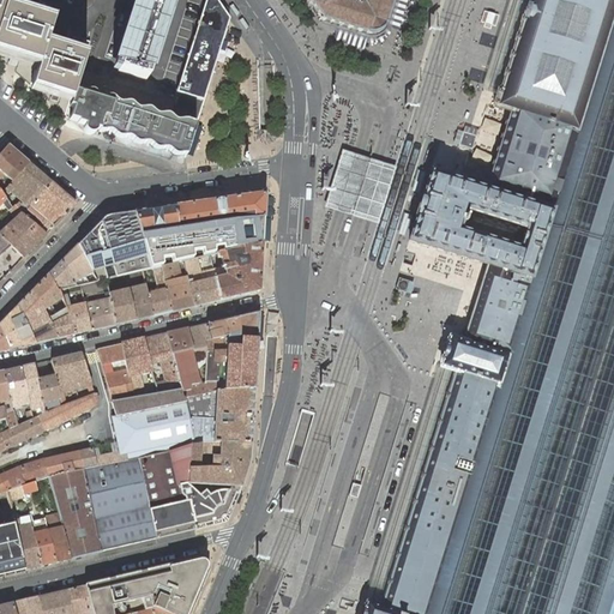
[(0,0),(0,52),(38,65),(44,44),(52,24),(5,10),(7,0),(0,0)]
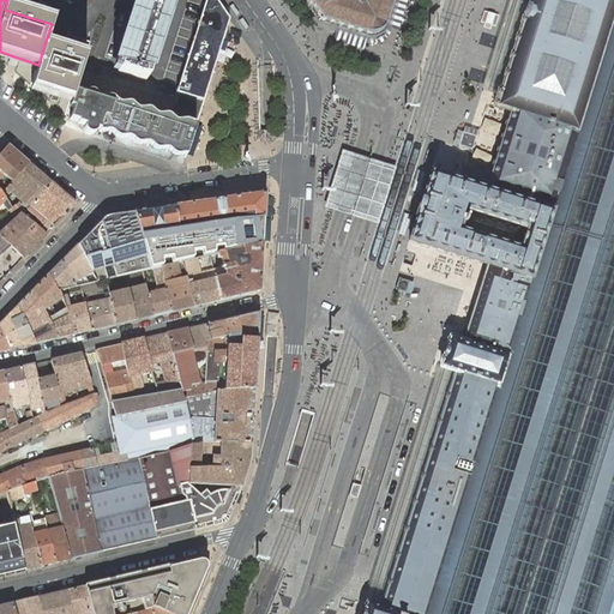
[(230,18),(217,0),(205,0),(182,74),(175,98),(158,92),(157,96),(80,71),(74,89),(72,100),(70,107),(73,108),(70,119),(77,121),(78,124),(84,126),(84,128),(84,131),(86,133),(89,134),(92,134),(95,133),(96,131),(98,131),(100,131),(100,132),(109,132),(112,133),(118,137),(119,138),(125,137),(128,138),(131,139),(134,143),(139,144),(148,145),(157,150),(166,150),(168,150),(175,156),(180,156),(185,155),(186,156),(230,18)]
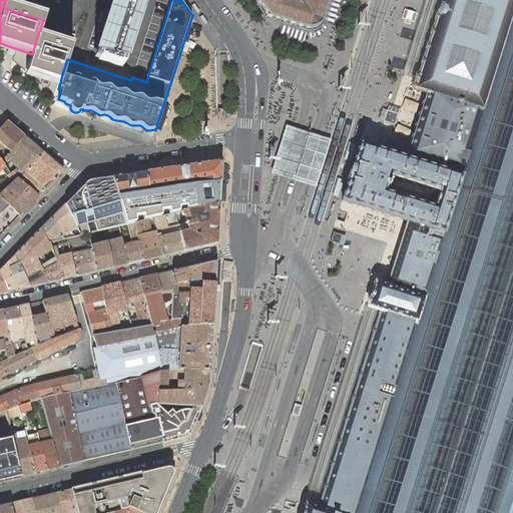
[(111,0),(96,48),(101,50),(102,47),(99,46),(103,34),(106,35),(108,30),(104,28),(108,16),(112,18),(114,12),(110,11),(113,0),(116,0),(117,0),(111,0)]
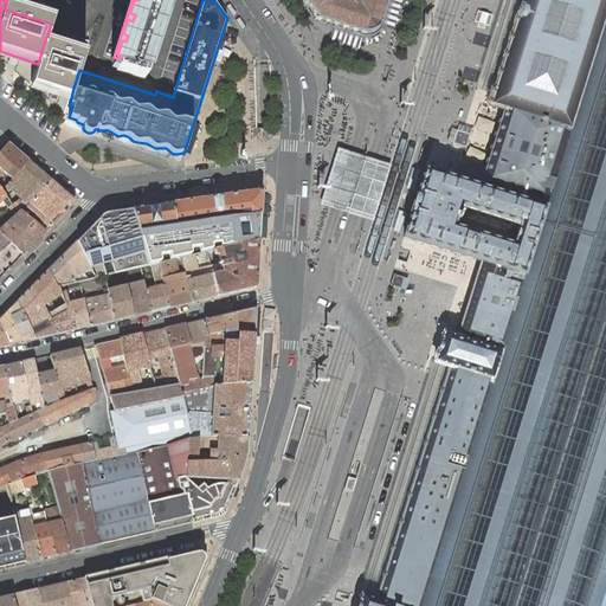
[(120,59),(117,70),(137,76),(144,78),(169,0),(139,0),(137,0),(134,0),(130,13),(135,14),(133,21),(128,19),(123,33),(128,36),(126,42),(122,40),(117,55),(121,56),(120,59)]
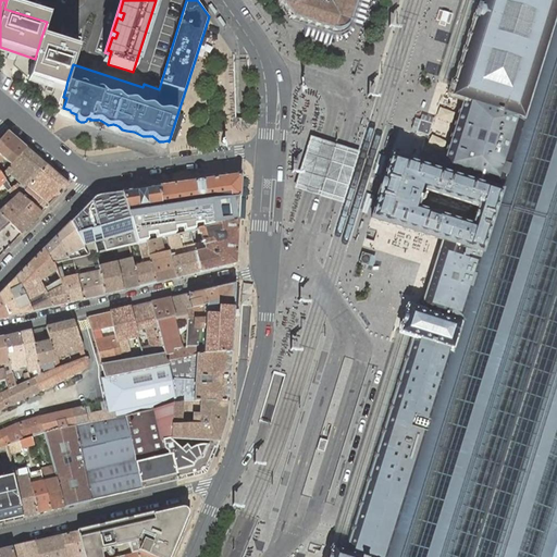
[(349,23),(356,0),(284,0),(281,2),(292,19),(333,32),(334,32),(335,32),(336,32),(338,32),(339,32),(342,32),(343,31),(344,29),(346,28),(347,27),(348,26),(349,24),(349,23)]
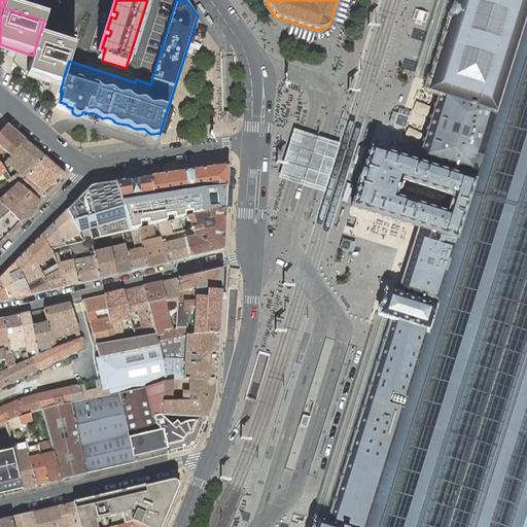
[(315,517),(311,526),(526,526),(526,0),(453,0),(450,10),(436,56),(429,78),(427,78),(423,90),(436,93),(415,161),(370,147),(363,169),(362,168),(361,173),(362,173),(359,181),(358,181),(357,185),(358,186),(351,207),(365,211),(377,215),(418,227),(409,259),(407,266),(406,269),(401,283),(399,289),(398,293),(392,291),(386,289),(382,303),(378,315),(381,316),(384,317),(390,319),(384,339),(379,356),(375,370),(373,374),(355,432),(352,442),(348,454),(342,476),(329,514),(327,521),(315,517)]
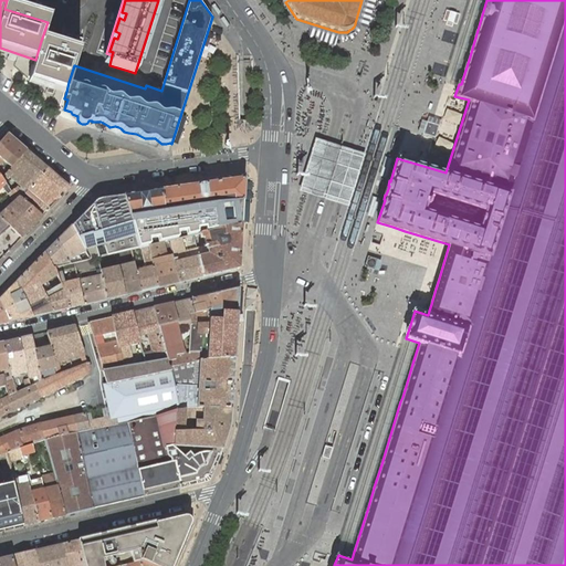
[(79,51),(80,49),(82,40),(69,37),(67,40),(65,48),(63,48),(53,44),(41,41),(35,60),(30,80),(66,92),(69,82),(74,65),(77,55),(81,56),(82,52),(79,51)]
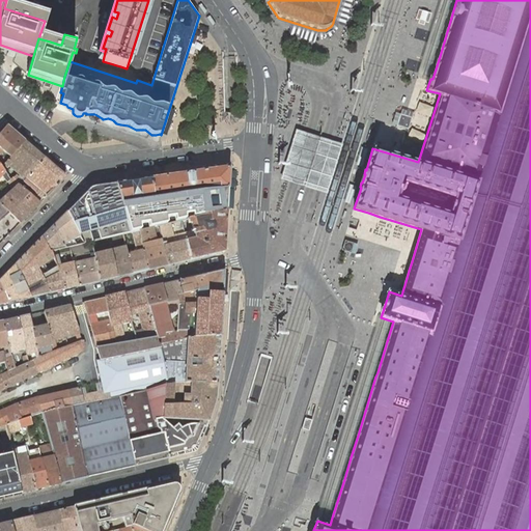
[(412,118),(400,114),(396,126),(409,130),(412,118)]
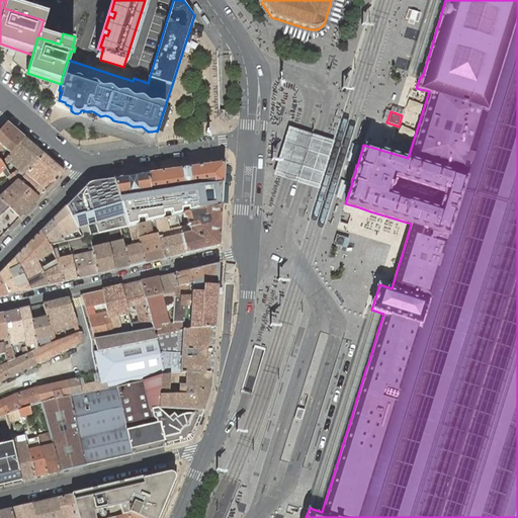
[(0,145),(1,145),(8,151),(5,154),(8,157),(11,153),(24,138),(7,122),(0,130),(0,145)]
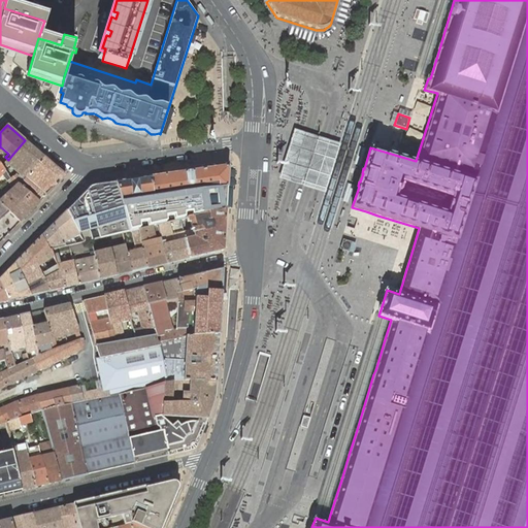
[(325,194),(340,144),(337,143),(331,141),(324,139),(307,134),(290,129),(274,178),(292,184),(300,186),(308,189),(316,191),(323,193),(325,194)]
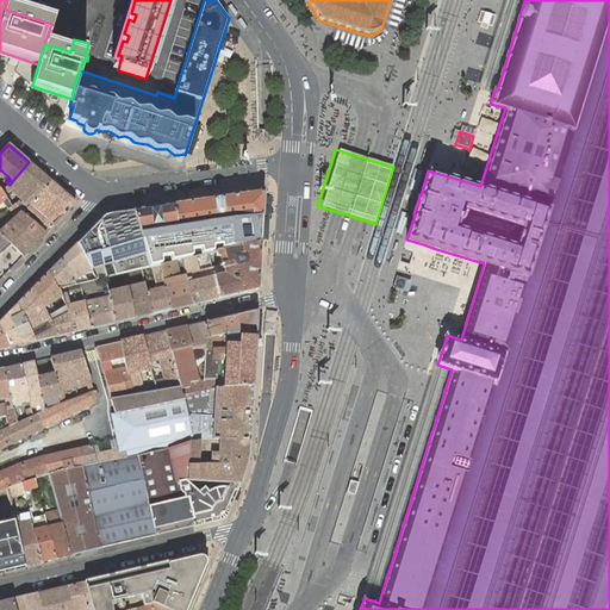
[(10,185),(7,187),(13,193),(16,190),(25,198),(22,203),(29,210),(51,181),(29,162),(13,180),(10,185)]
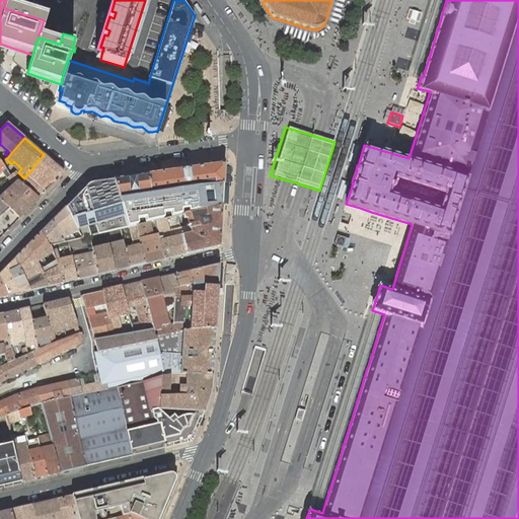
[(64,171),(44,154),(24,178),(35,188),(31,192),(40,199),(44,195),(65,173),(64,171)]
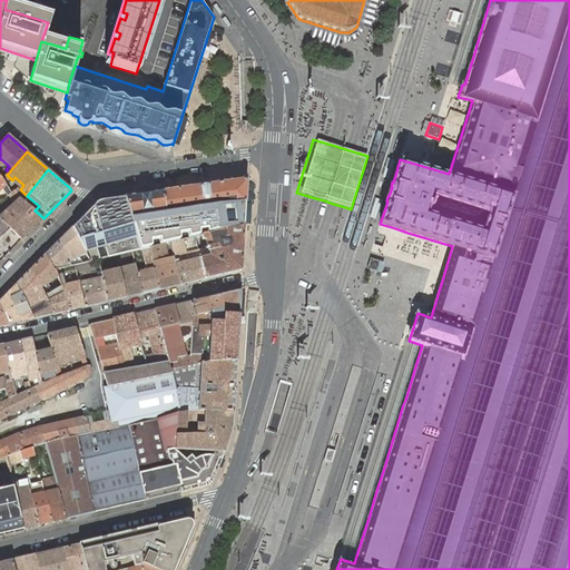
[(6,184),(2,179),(0,175),(0,189),(2,188),(8,195),(12,192),(6,184)]
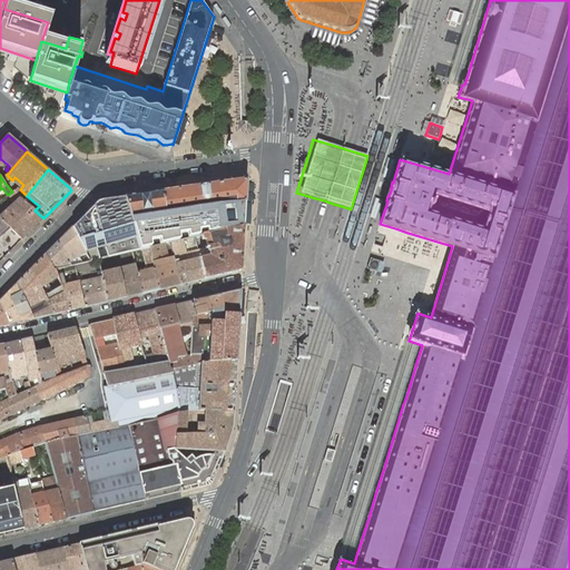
[(197,209),(245,202),(246,179),(178,189),(125,197),(131,219),(144,218),(143,213),(151,212),(153,217),(166,216),(180,213),(197,209)]
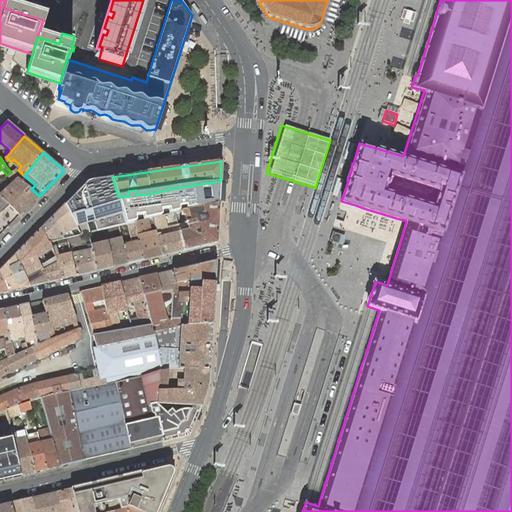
[(24,176),(18,170),(15,169),(13,171),(19,178),(19,179),(24,176)]
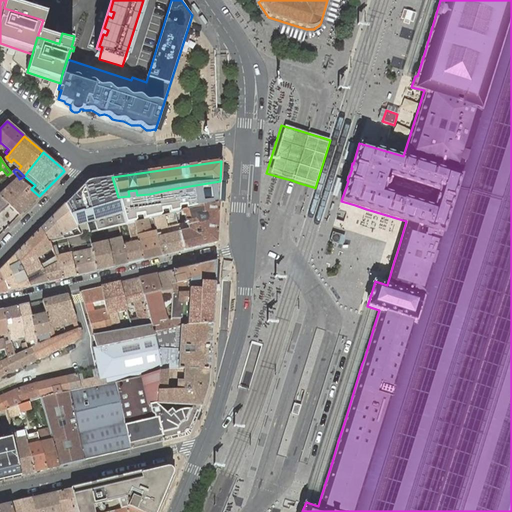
[(13,171),(11,172),(7,175),(14,182),(0,195),(9,205),(20,215),(39,196),(31,189),(19,179),(19,178),(13,171)]
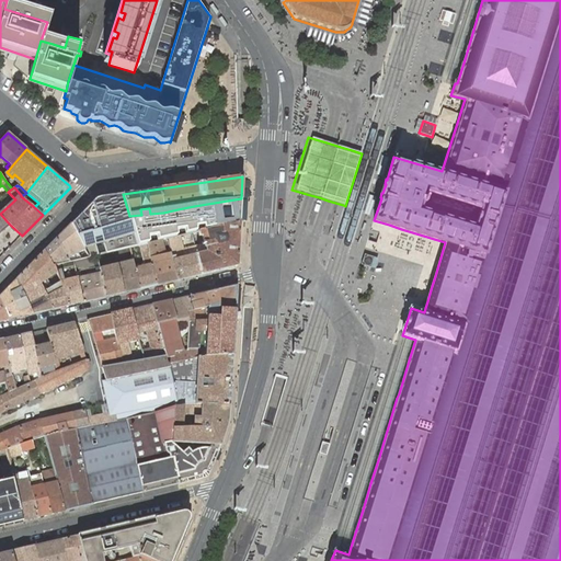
[(138,245),(129,216),(123,194),(96,197),(71,224),(89,256),(109,252),(113,251),(125,249),(130,247),(138,245)]
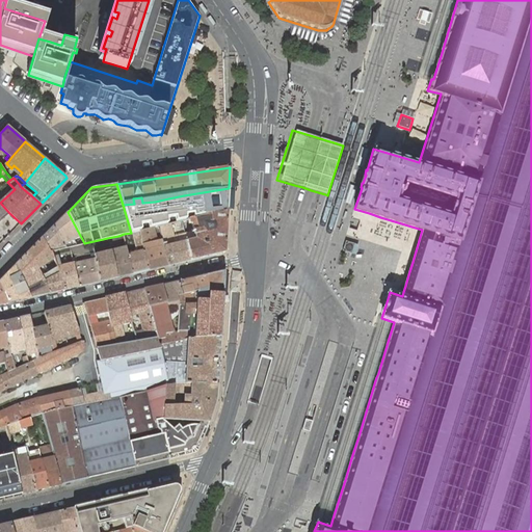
[(134,204),(123,205),(131,233),(133,232),(139,231),(155,227),(189,218),(228,210),(229,188),(184,195),(168,198),(155,202),(142,203),(134,204)]
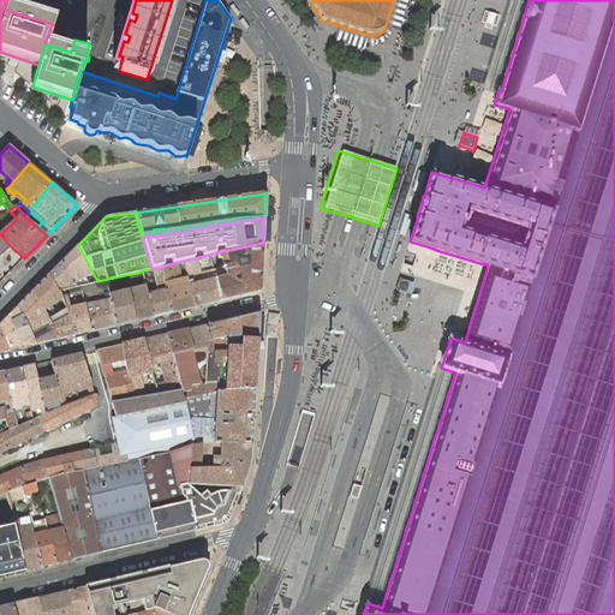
[(0,255),(11,246),(0,234),(0,255)]
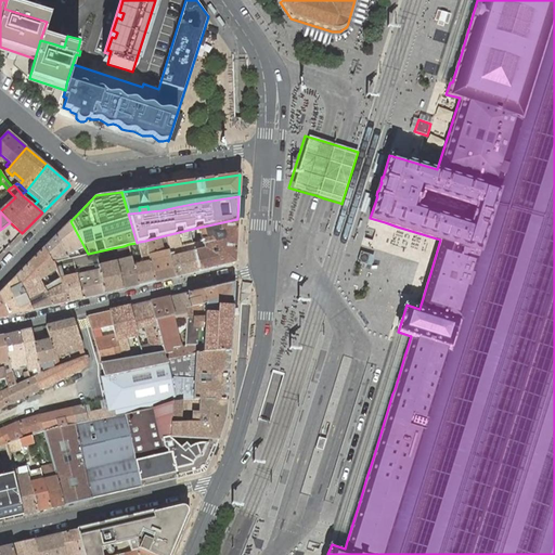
[(237,219),(197,228),(198,232),(201,232),(203,240),(204,242),(207,248),(195,250),(176,255),(175,252),(171,253),(172,256),(177,278),(234,263),(235,262),(237,219)]
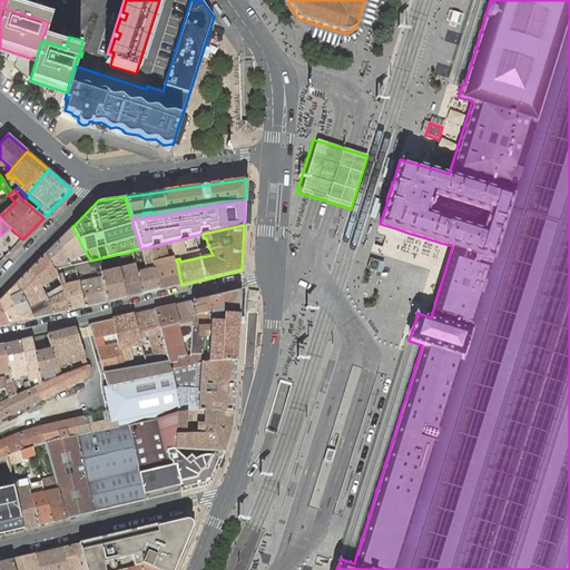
[(71,266),(90,261),(72,227),(58,242),(71,266)]
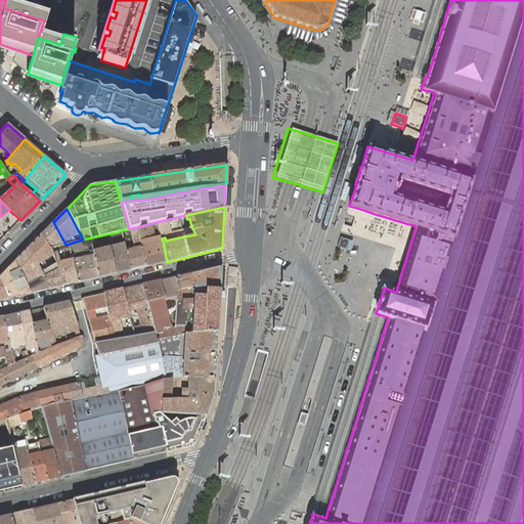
[(56,247),(66,245),(53,222),(42,233),(49,249),(51,248),(56,247)]
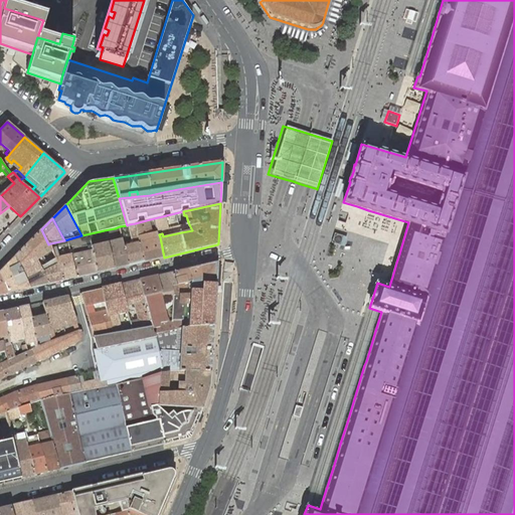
[(150,219),(135,223),(144,262),(164,258),(160,237),(159,234),(158,231),(153,232),(150,219)]
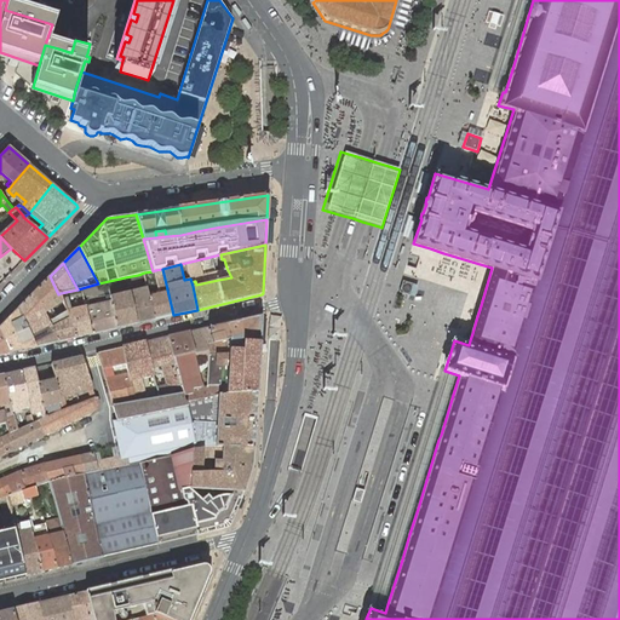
[(149,296),(154,319),(173,315),(162,269),(155,270),(160,293),(149,296)]
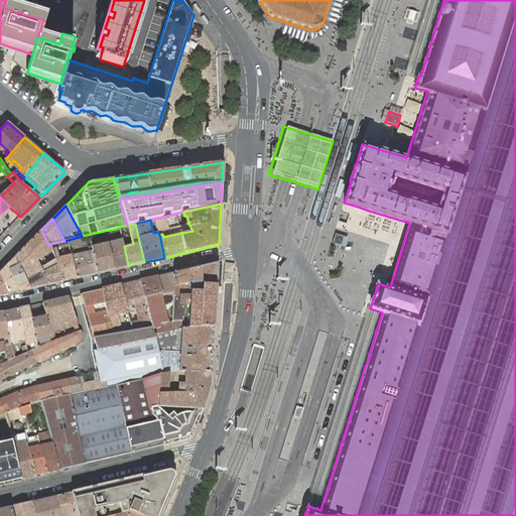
[(108,242),(114,269),(128,265),(124,246),(120,227),(115,229),(118,240),(108,242)]
